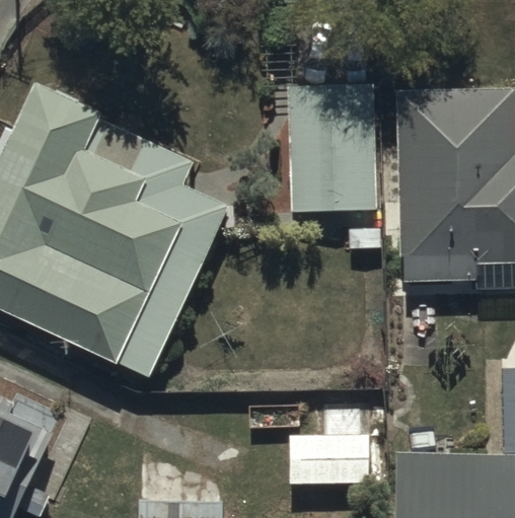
[(104,120),(106,114),(37,81),(0,159),(0,307),(150,377),(230,203),(185,181),(194,161),(104,120)]
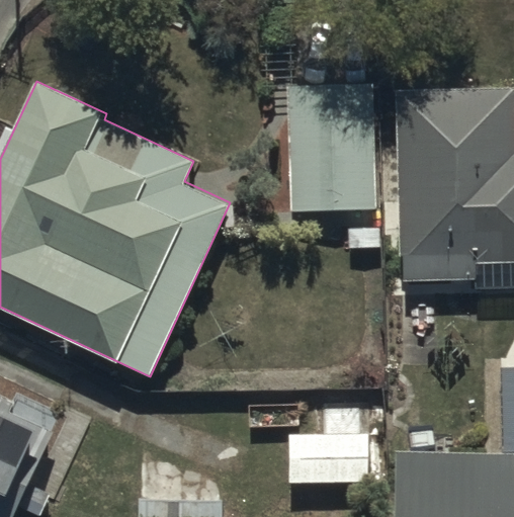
[(473,265),(513,264),(513,147),(513,85),(398,88),(401,280),(473,279),(473,265)]
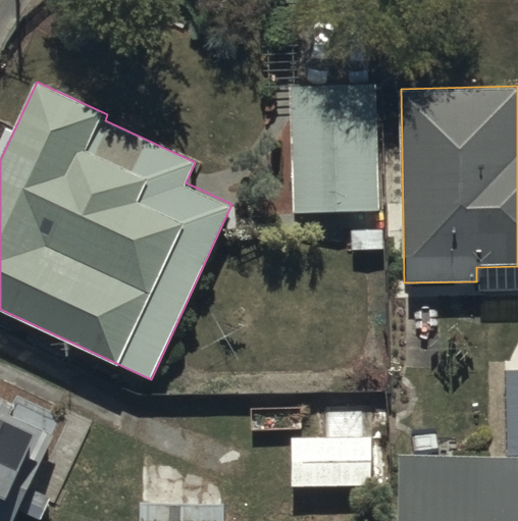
[(375,87),(288,89),(291,214),(378,211),(375,87)]
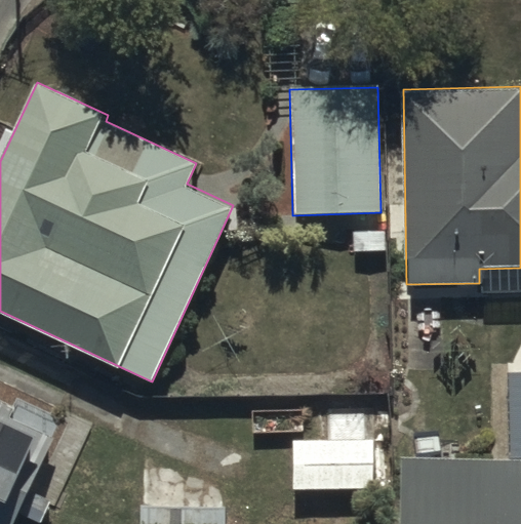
[(520,523),(520,369),(502,369),(502,459),(397,459),(396,523),(520,523)]
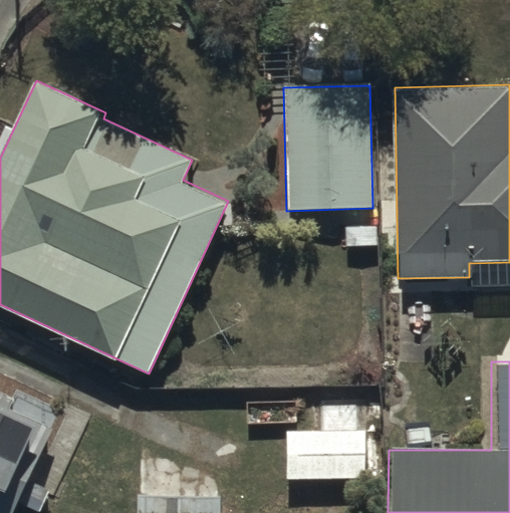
[(12,512),(18,501),(7,497),(41,427),(0,407),(0,395),(4,387),(0,385),(0,512),(12,512)]
